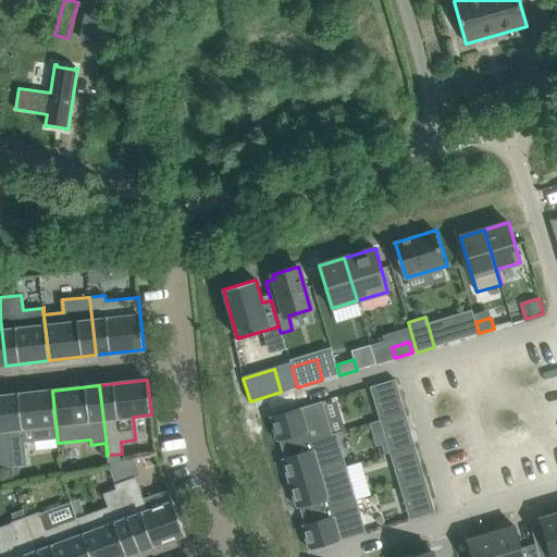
[(52,391),(4,396),(9,435),(24,433),(23,429),(33,428),(34,442),(57,438),(57,443),(58,443),(52,391)]
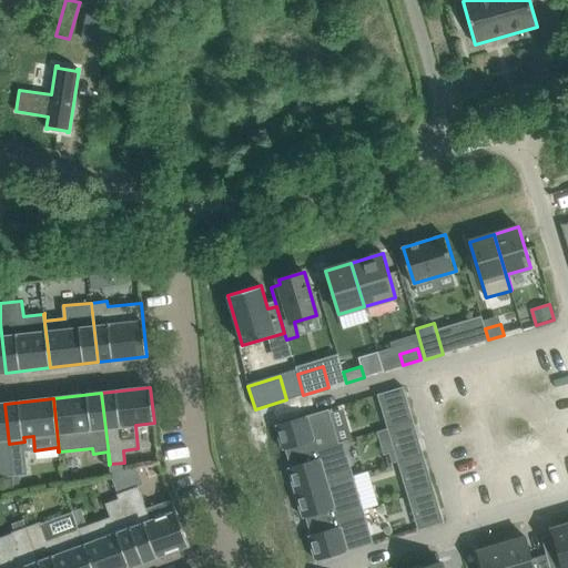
[(407,403),(382,411),(387,428),(413,421),(407,403)]
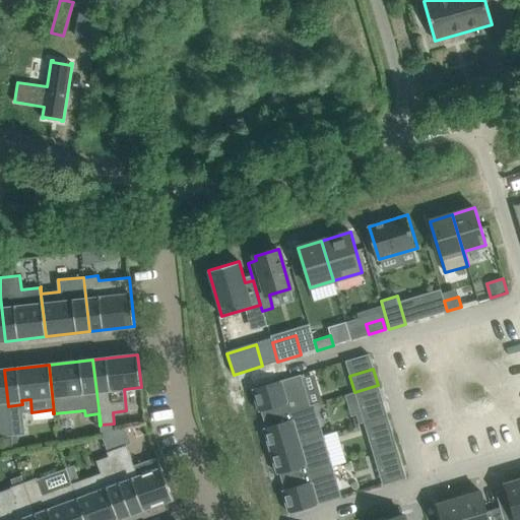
[(8,406),(4,370),(0,370),(0,437),(11,437),(8,406)]
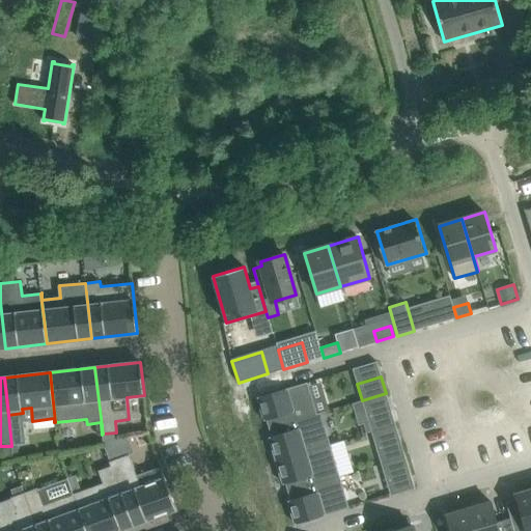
[(307,382),(257,397),(264,421),(267,420),(269,428),(316,414),(307,382)]
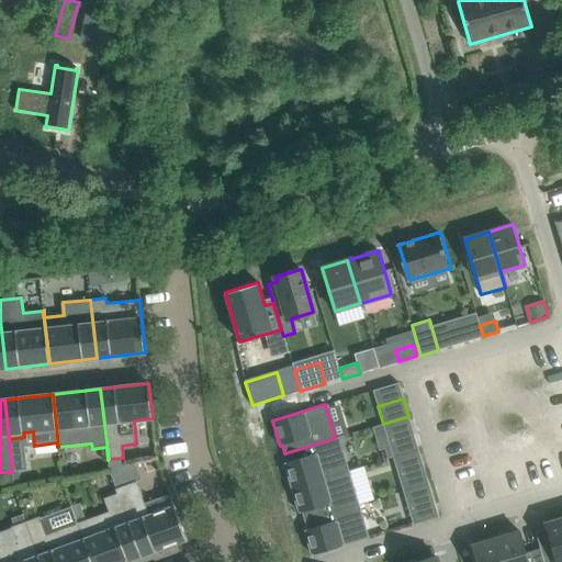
[(414,433),(388,440),(393,458),(418,450),(414,433)]
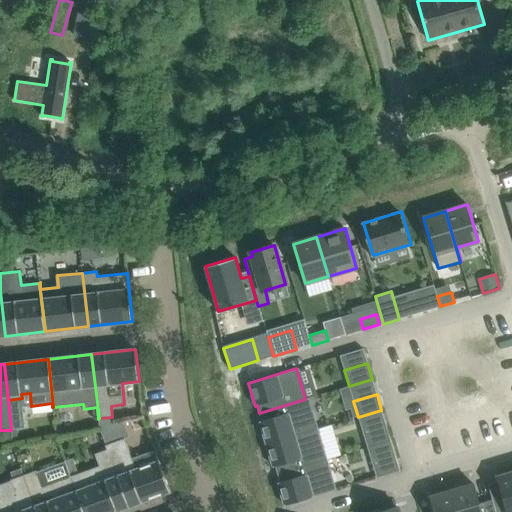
[(22,398),(8,400),(11,430),(25,428),(22,398)]
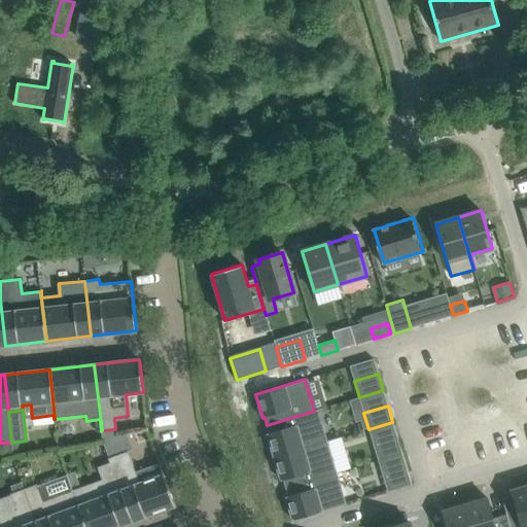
[(314,411),(267,425),(269,433),(268,434),(274,457),(323,443),(314,411)]
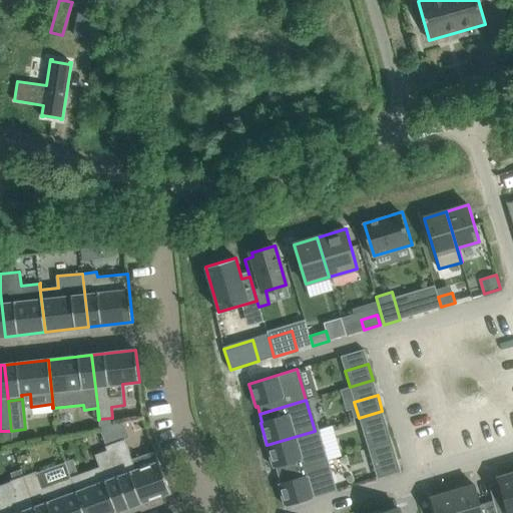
[(99,428),(106,446),(116,474),(118,478),(118,479),(129,508),(170,493),(159,463),(136,471),(124,440),(119,442),(113,425),(99,428)]
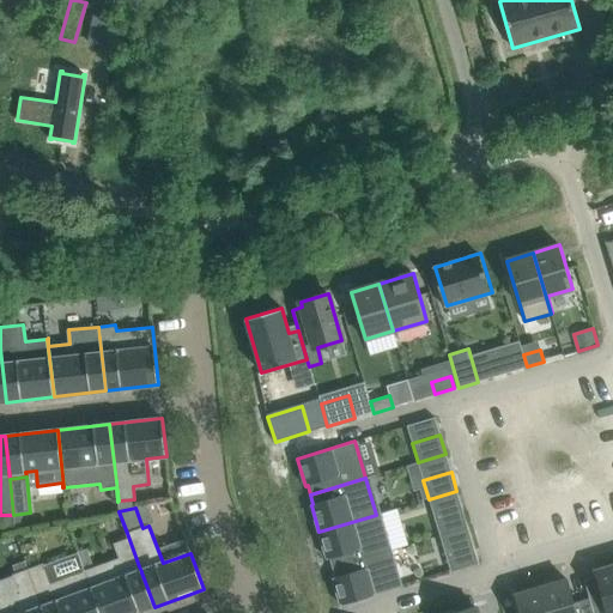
[(462,508),(435,516),(439,535),(468,527),(462,508)]
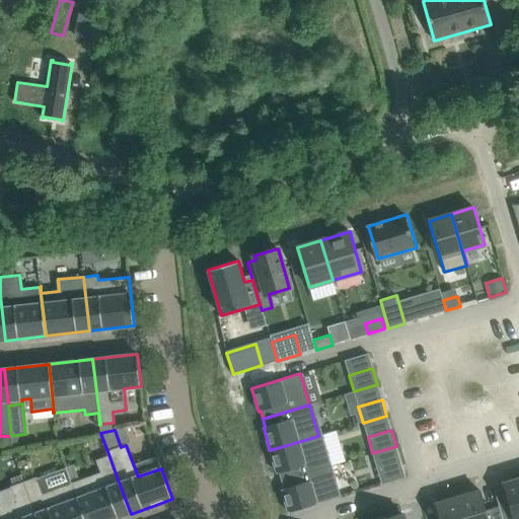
[(318,436),(270,450),(277,472),(278,472),(281,480),(328,466),(318,436)]
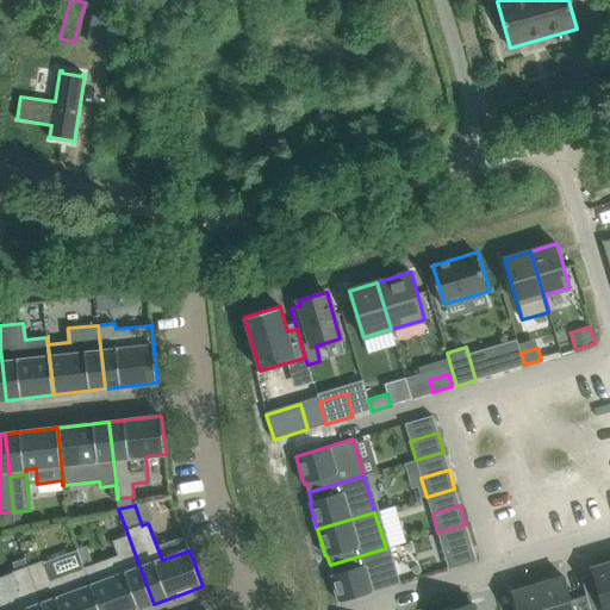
[(14,514),(5,515),(6,528),(16,528),(14,514)]
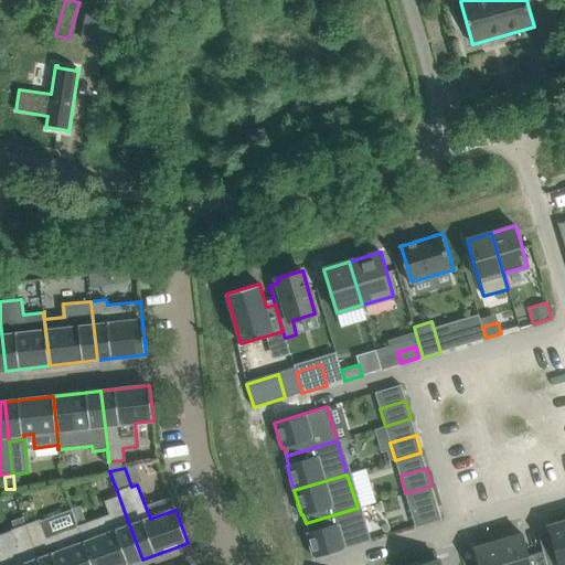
[(118,497),(105,501),(109,514),(114,526),(128,522),(117,491),(116,491),(118,497)]
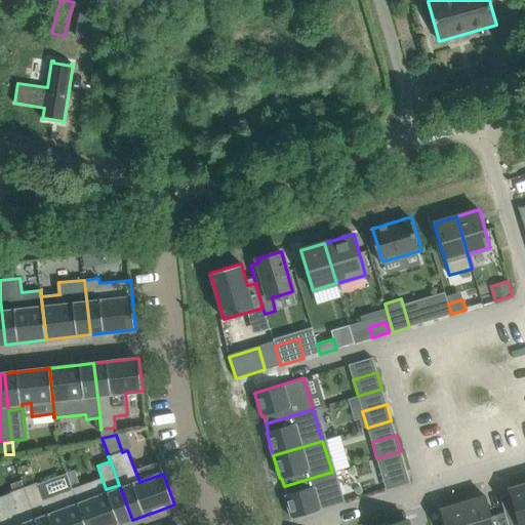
[(405,467),(381,474),(386,489),(410,482),(405,467)]
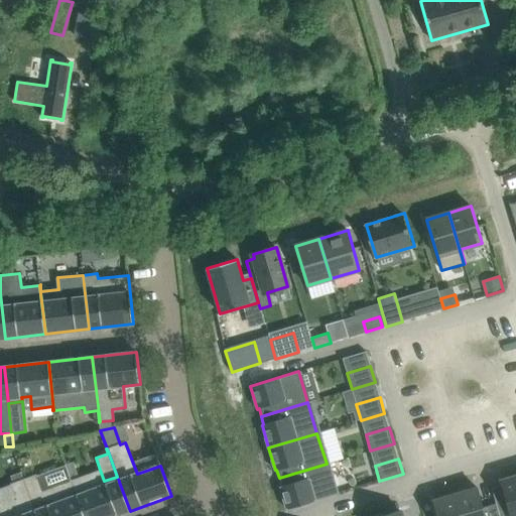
[(327,464),(279,478),(281,486),(280,486),(287,509),(336,495),(327,464)]
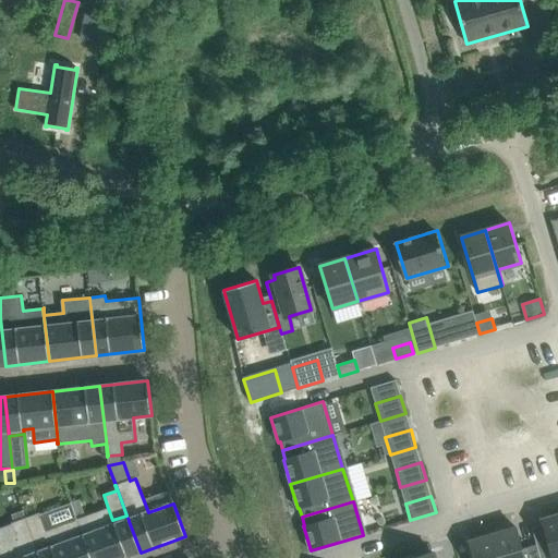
[(73,506),(41,513),(45,524),(75,516),(73,506)]
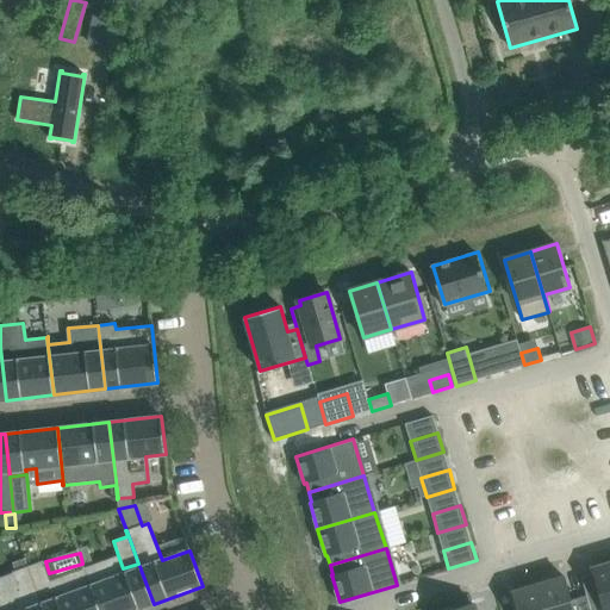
[(43,560),(27,566),(43,609),(99,609),(85,568),(50,580),(43,560)]
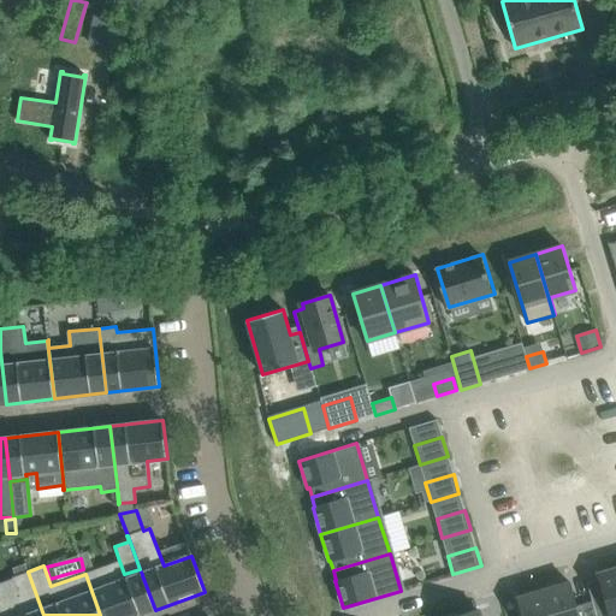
[(608,604),(593,609),(596,615),(615,615),(615,568),(599,574),(608,604)]
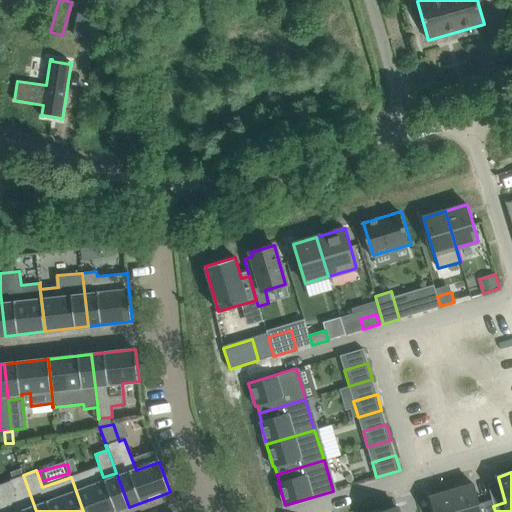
[(81,473),(71,477),(83,511),(113,511),(129,507),(118,478),(118,477),(87,488),(81,473)]
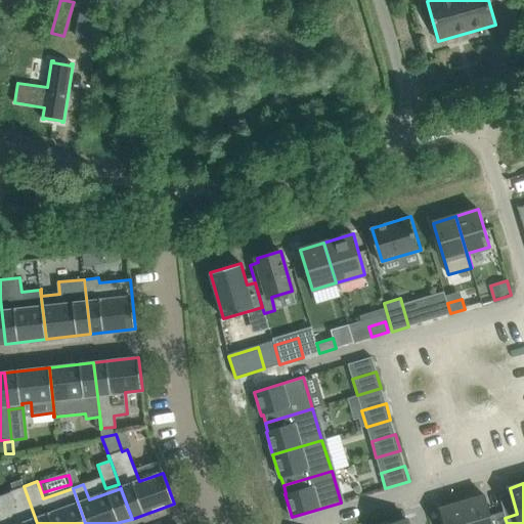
[(37,523),(24,486),(11,491),(17,508),(0,514),(0,523),(37,523)]
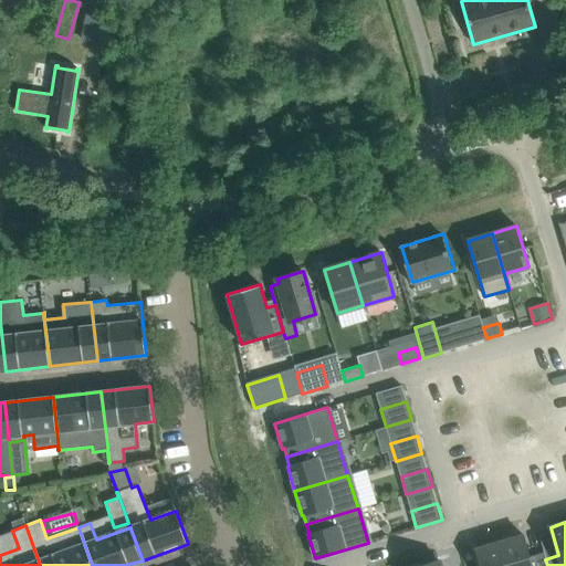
[(524,535),(500,543),(505,565),(547,565),(545,559),(544,553),(530,556),(524,535)]
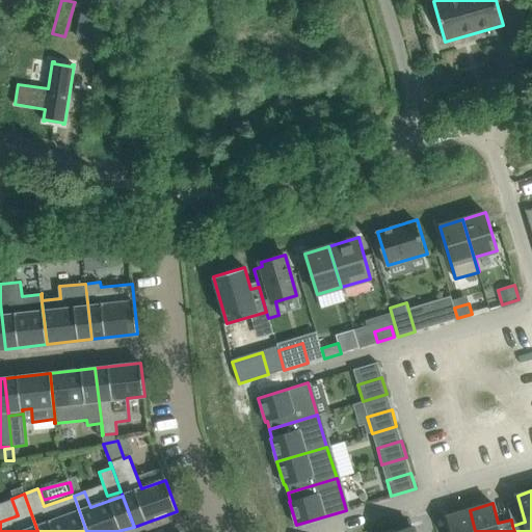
[(451,531),(475,531),(470,510),(447,516),(451,531)]
